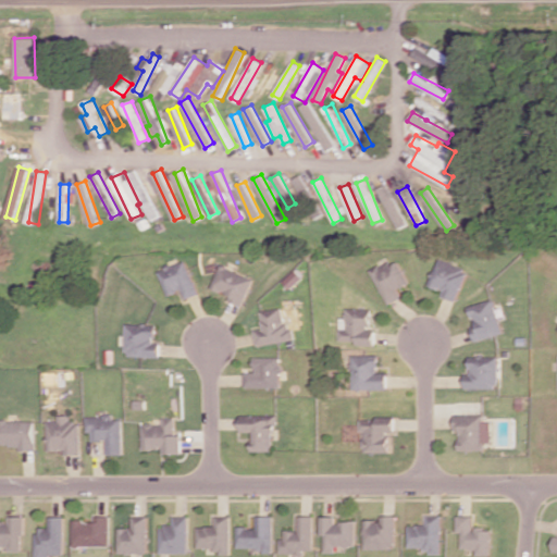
[(441,286),(446,288),(444,294),(455,299),(468,272),(463,270),(465,268),(442,257),(429,284),(440,289),(441,286)]
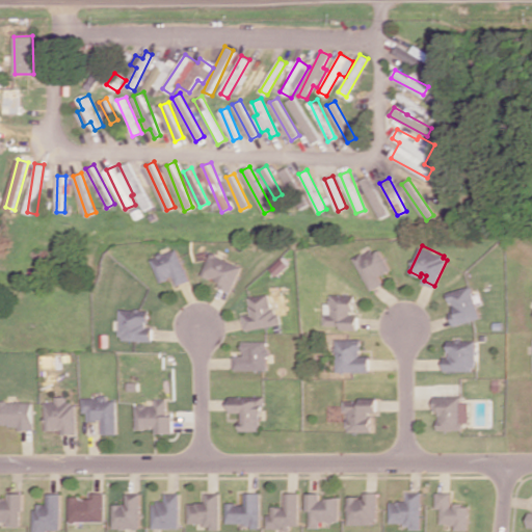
[(152,258),(161,281),(169,277),(168,275),(174,273),(177,284),(190,280),(178,247),(164,253),(162,251),(159,253),(159,255),(152,258)]
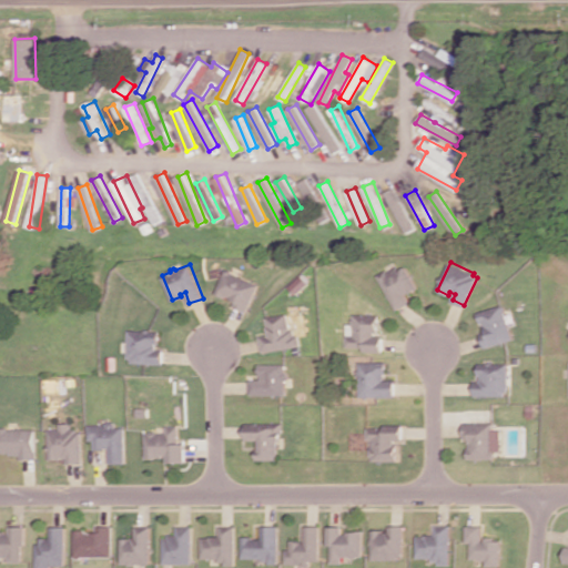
[(389,272),(387,270),(378,274),(397,311),(412,302),(407,293),(418,287),(407,266),(399,271),(397,267),(389,272)]
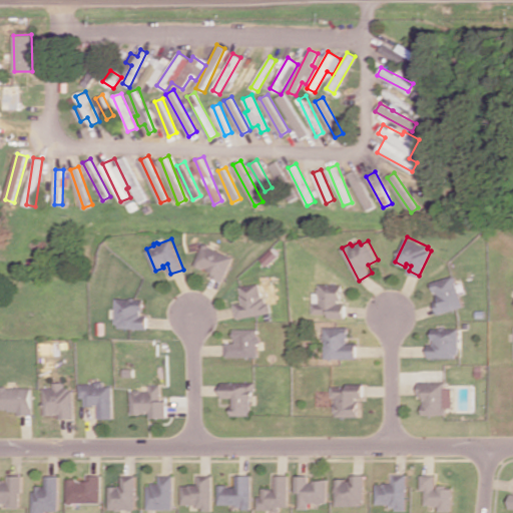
[(203,266),(212,271),(209,275),(221,281),(233,257),(210,245),(209,243),(206,242),(204,243),(194,264),(202,268),(203,266)]
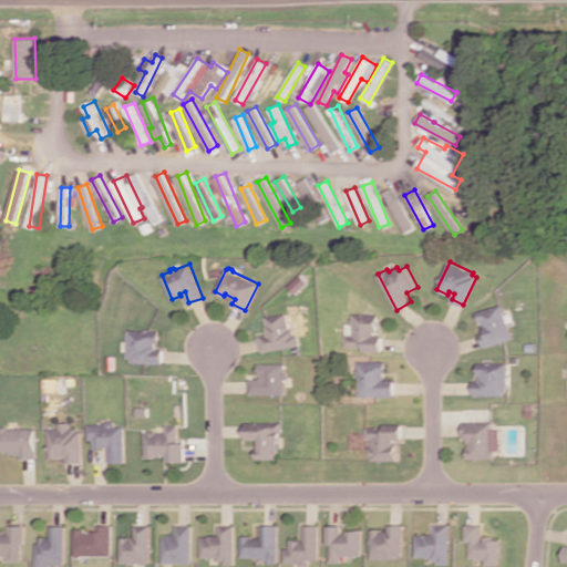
[(289,286),(296,292),(308,281),(302,275),(289,286)]
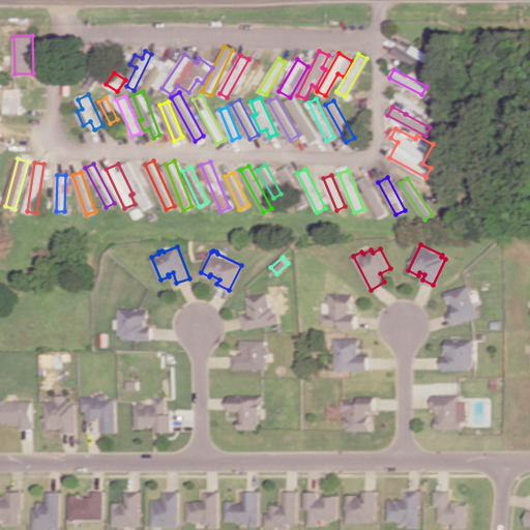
[(445,291),(448,299),(450,299),(453,307),(447,310),(452,324),(478,315),(468,284),(445,291)]
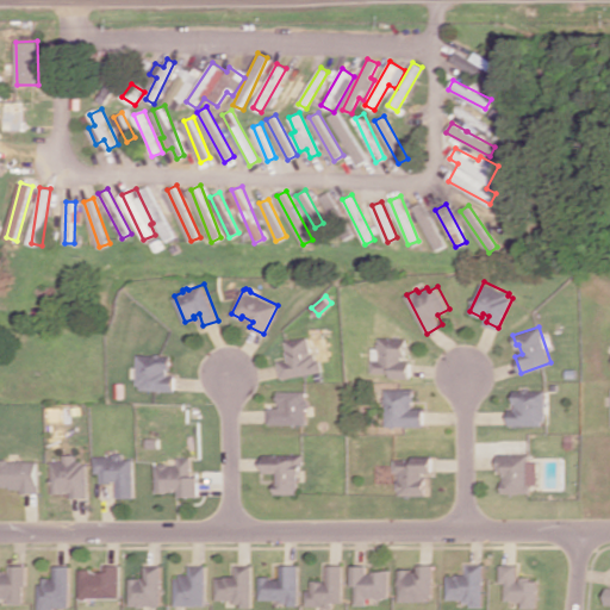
[(285,340),(286,349),(285,349),(286,360),(277,361),(279,377),(319,369),(318,359),(315,360),(313,353),(309,354),(306,336),(285,340)]
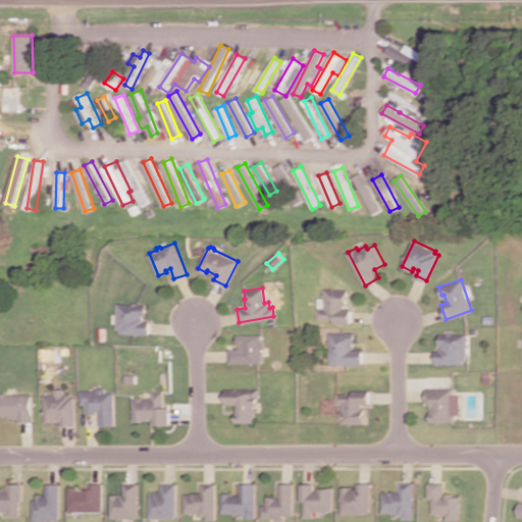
[(325,289),(324,308),(317,307),(317,318),(334,318),(334,321),(351,322),(351,308),(344,308),(345,304),(347,304),(347,290),(325,289)]
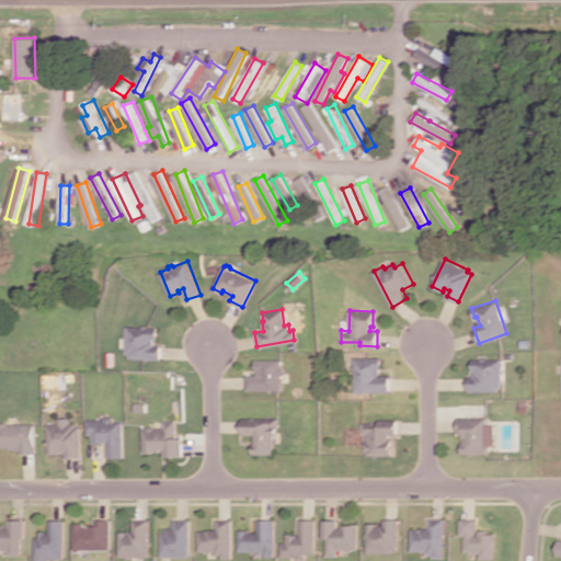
[(126,324),(125,352),(129,352),(129,356),(159,357),(159,343),(153,343),(153,338),(156,339),(157,327),(148,327),(148,324),(142,324),(142,325),(126,324)]
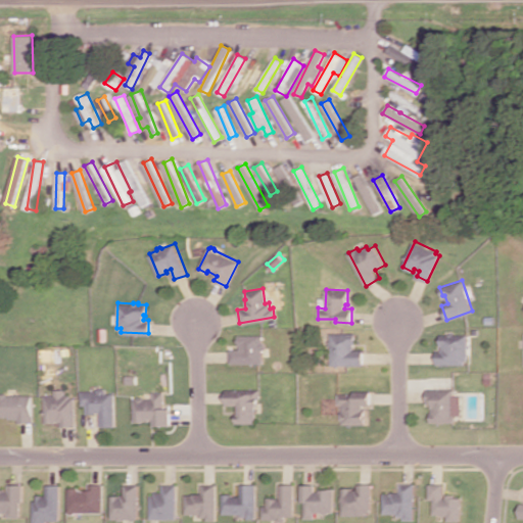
[(330,333),(329,364),(362,365),(362,349),(351,348),(351,346),(353,347),(353,333),(330,333)]
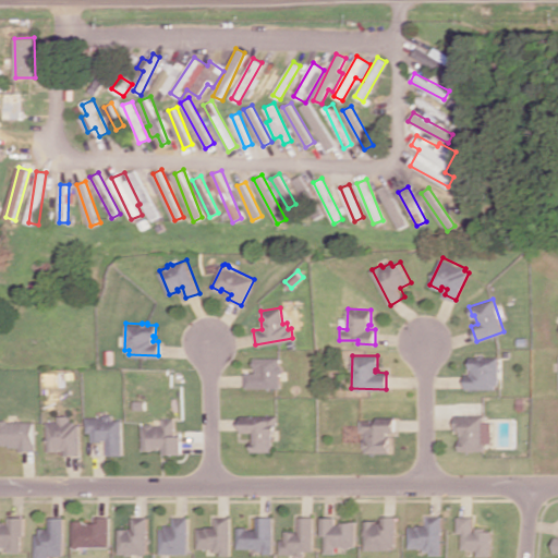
[(243,372),(243,386),(277,386),(277,356),(252,356),(252,367),(254,367),(254,372),(243,372)]
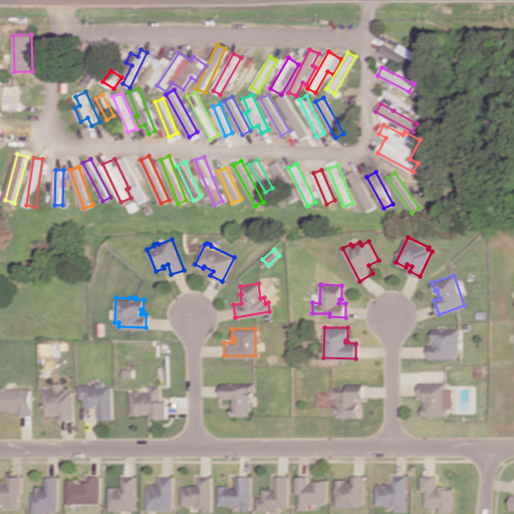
[(429,344),(428,356),(456,357),(456,353),(458,353),(459,328),(432,328),(432,339),(435,339),(435,344),(429,344)]
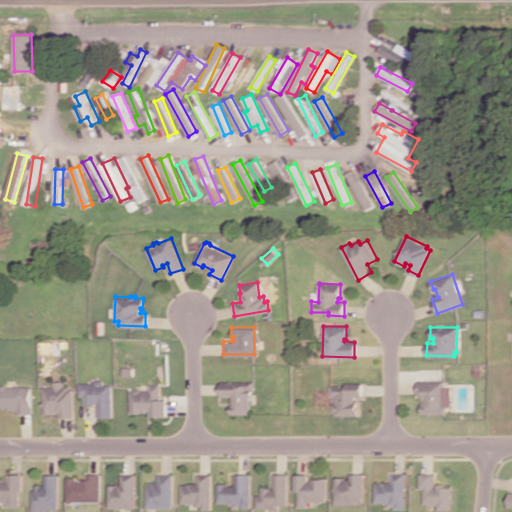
[(122,366),(122,374),(131,374),(131,367),(122,366)]
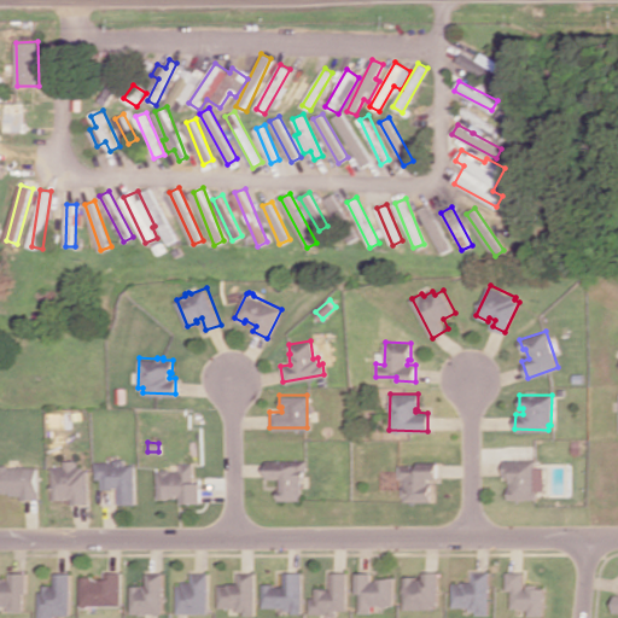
[(94,460),(94,477),(100,477),(100,488),(110,488),(110,485),(117,485),(117,502),(133,502),(133,464),(122,464),(122,460),(121,458),(115,458),(114,460),(94,460)]
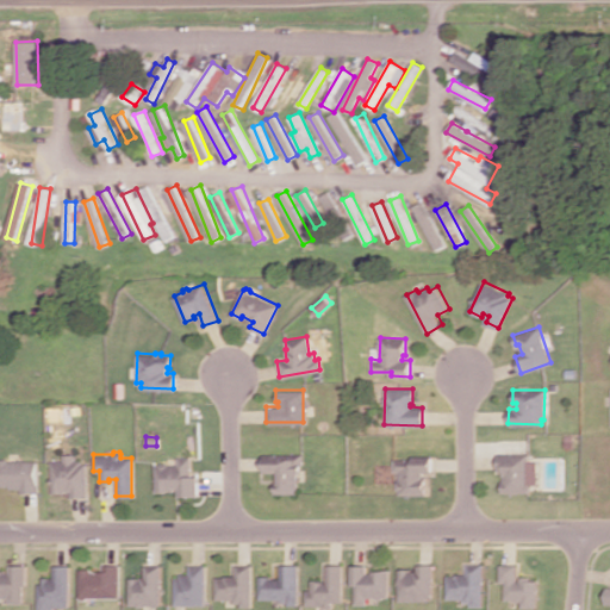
[(51,460),(51,477),(49,477),(50,483),(51,483),(51,492),(63,492),(63,489),(66,489),(66,490),(70,490),(70,497),(85,497),(85,462),(80,462),(80,460),(74,460),(74,453),(63,453),(63,460),(51,460)]
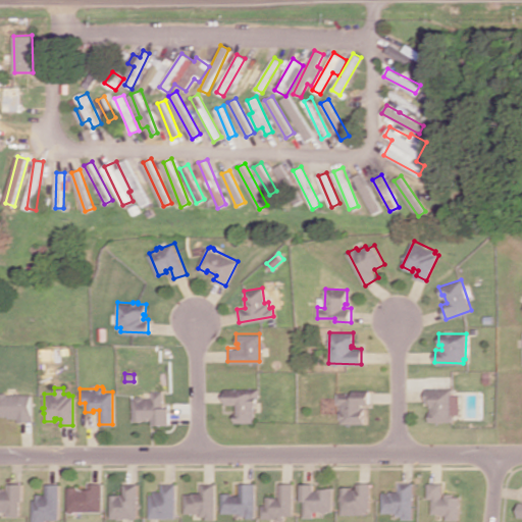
[(222,388),(222,403),(233,403),(235,413),(231,413),(231,422),(252,422),(251,403),(254,403),(254,397),(256,397),(256,387),(222,388)]
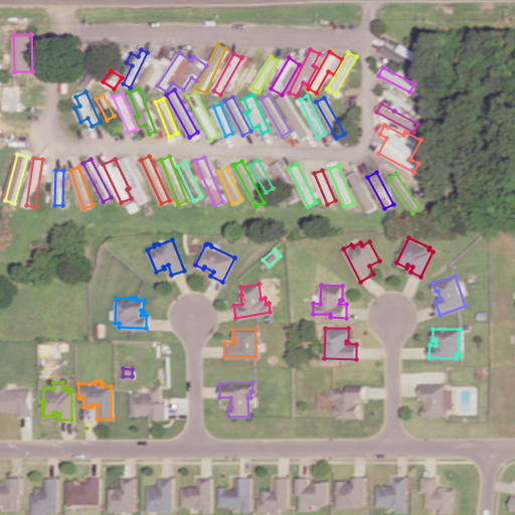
[(419,383),(419,396),(423,396),(423,405),(421,405),(421,414),(445,414),(445,383),(419,383)]
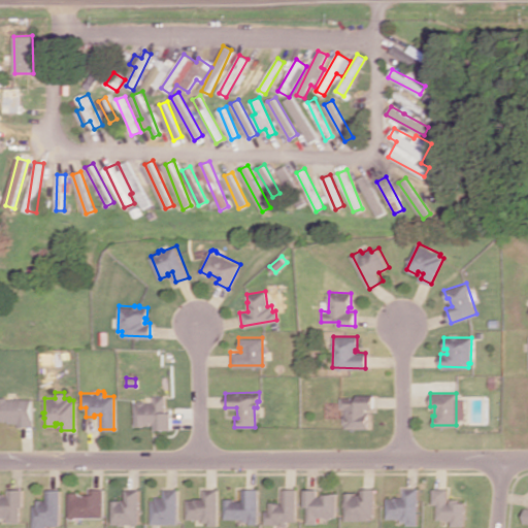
[(132,400),(132,424),(147,424),(147,421),(153,421),(153,428),(168,428),(168,411),(157,411),(157,409),(163,409),(163,394),(152,394),(152,400),(132,400)]
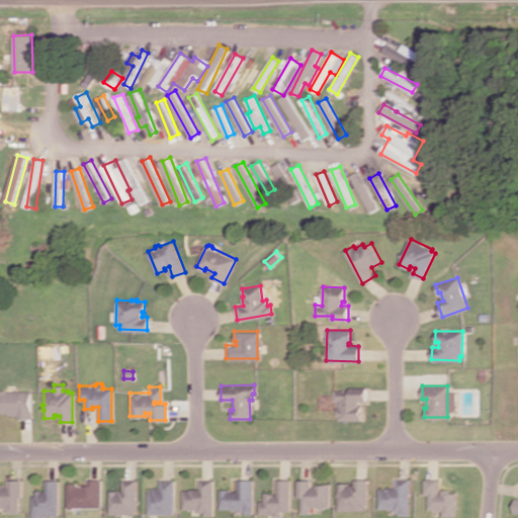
[(334,390),(333,400),(339,400),(338,408),(336,409),(336,414),(338,416),(338,419),(361,419),(361,406),(358,406),(358,400),(365,400),(365,386),(348,386),(348,390),(334,390)]
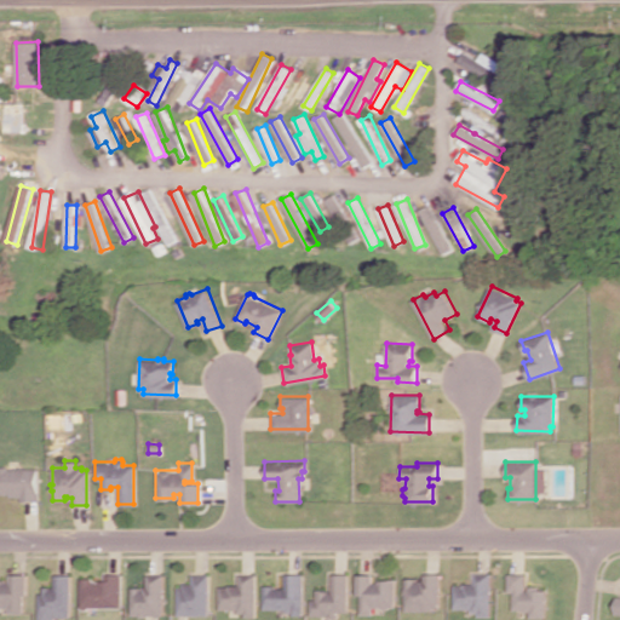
[(0,468),(1,492),(11,492),(11,495),(22,495),(22,499),(38,499),(36,468),(10,468),(7,465),(3,465),(0,468)]
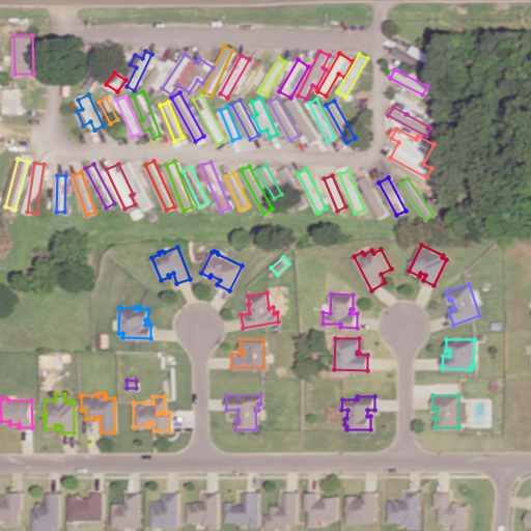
[(149,502),(149,525),(175,525),(175,491),(162,491),(162,499),(154,499),(154,502),(149,502)]
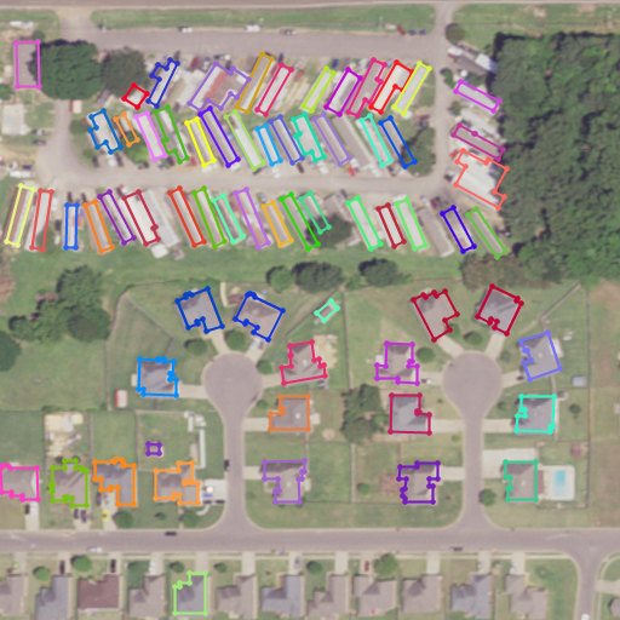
[(271,585),(260,585),(259,608),(281,608),(285,612),(290,612),(290,614),(299,614),(299,573),(282,573),(282,587),(271,587),(271,585)]
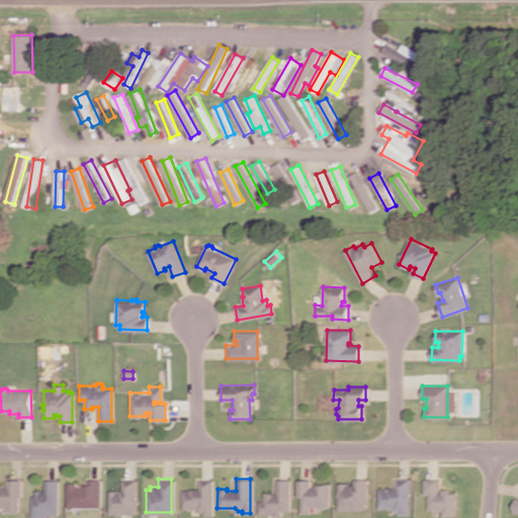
[(274,479),(274,493),(261,493),(261,500),(257,500),(256,514),(273,514),(275,516),(279,516),(281,514),(281,511),(289,511),(289,479),(274,479)]
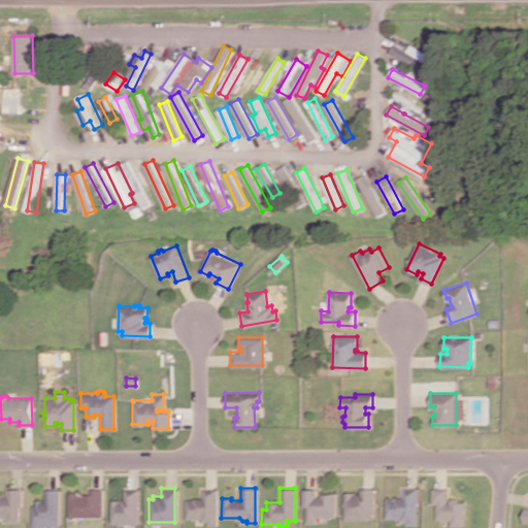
[(345,492),(347,519),(371,519),(371,516),(375,516),(375,488),(361,488),(361,494),(356,494),(356,492),(345,492)]
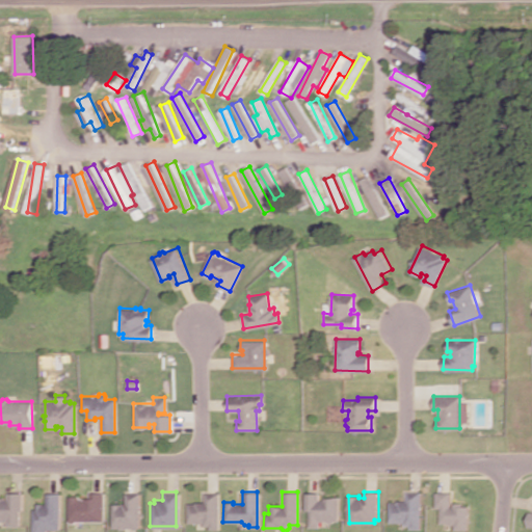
[(391,502),(391,522),(406,522),(406,525),(413,525),(413,528),(423,528),(422,491),(407,491),(407,501),(399,501),(399,502),(391,502)]
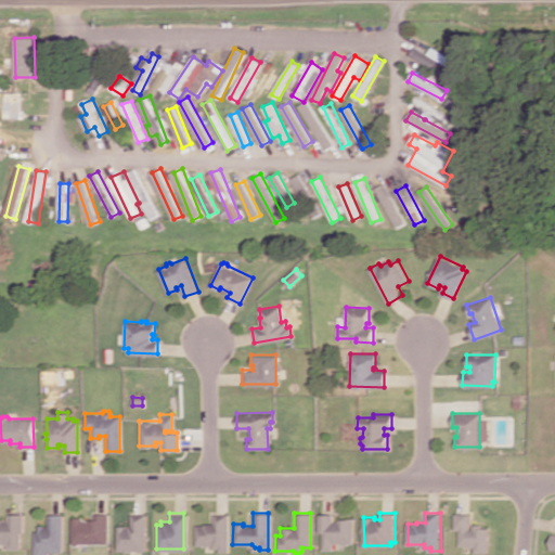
[(455,513),(455,529),(460,529),(460,544),(476,545),(476,552),(489,552),(489,528),(481,528),(481,524),(473,524),(473,528),(469,528),(469,513),(455,513)]
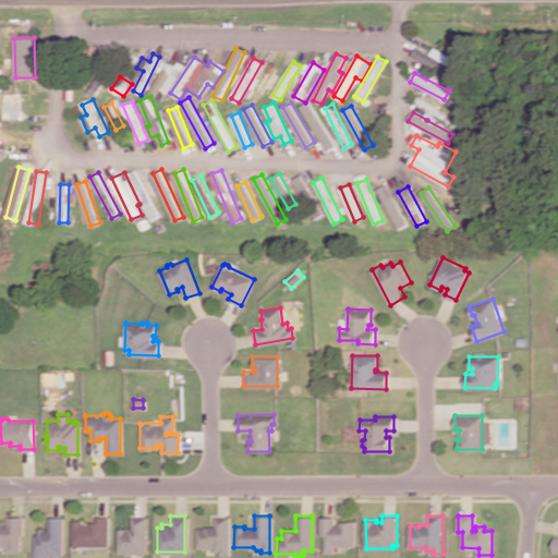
[(0,521),(0,546),(8,546),(8,550),(20,550),(19,534),(22,534),(22,517),(8,517),(8,524),(3,524),(3,521),(0,521)]
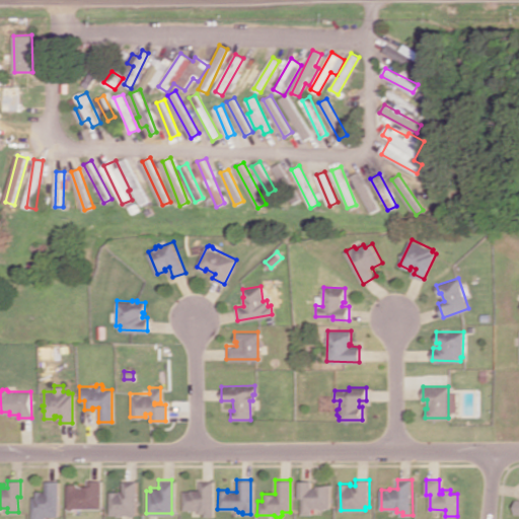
[(35,496),(31,496),(31,518),(45,518),(45,515),(58,515),(58,480),(44,480),(44,491),(35,491),(35,496)]
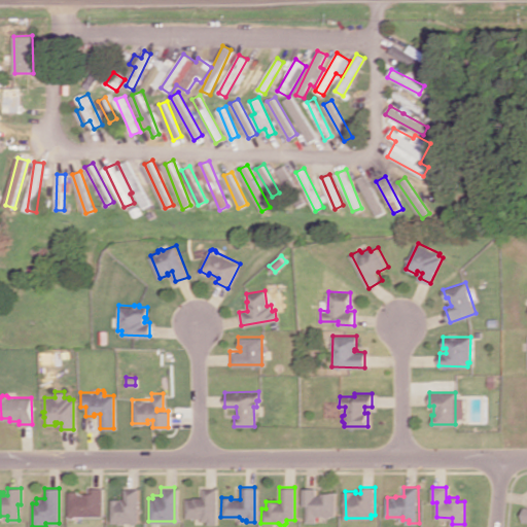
[(67,490),(67,515),(69,518),(72,518),(74,516),(100,516),(100,488),(88,488),(86,494),(77,493),(77,491),(67,490)]
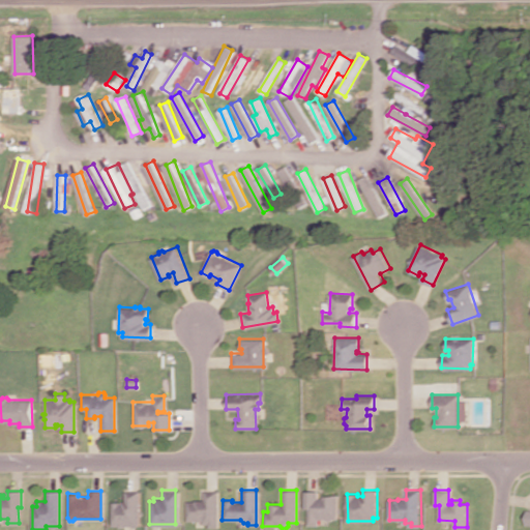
[(184,500),(184,521),(200,521),(200,523),(207,523),(207,526),(215,526),(215,491),(201,491),(201,499),(193,499),(193,500),(184,500)]
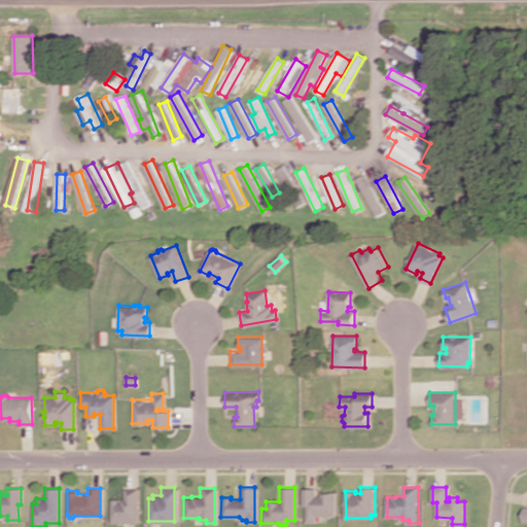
[(303,488),(303,505),(306,505),(306,521),(317,521),(317,515),(335,515),(336,492),(320,492),(320,495),(316,495),(316,488),(303,488)]
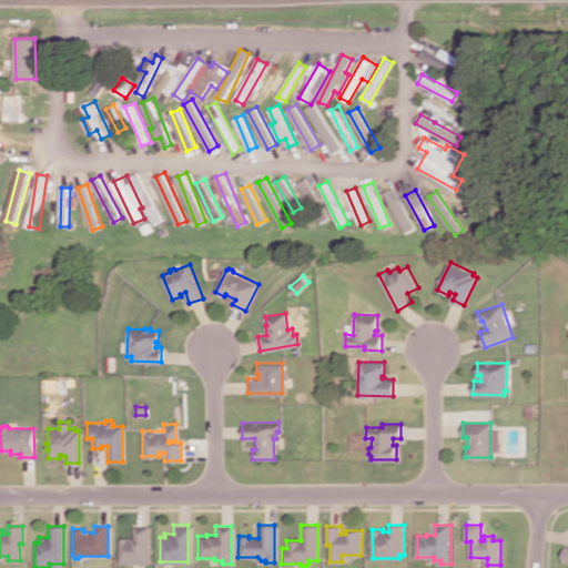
[(129,536),(129,538),(119,538),(118,563),(125,563),(127,565),(132,565),(133,563),(145,563),(145,527),(132,527),(132,536),(129,536)]
